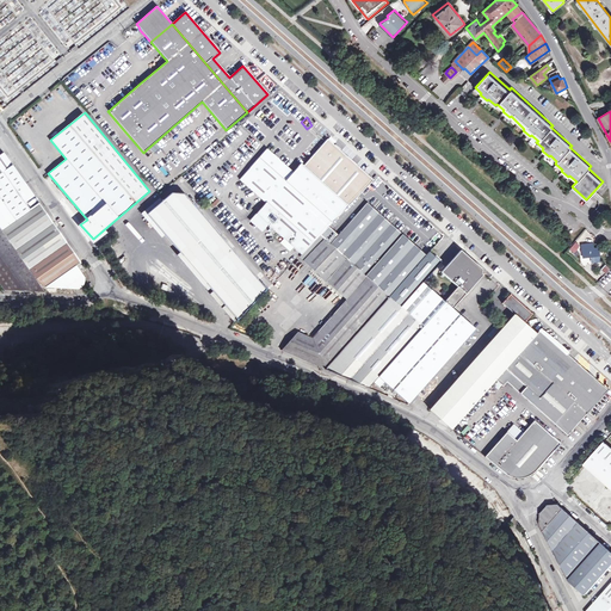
[(346,161),(347,159),(327,140),(322,146),(323,146),(326,146),(327,146),(328,146),(331,147),(346,161)]
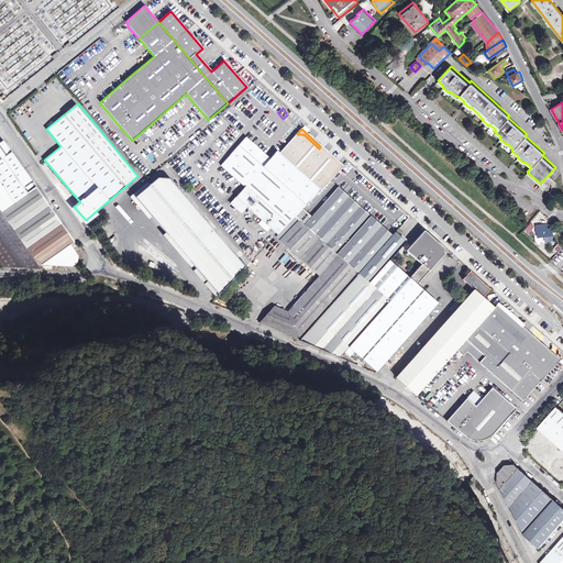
[(297,134),(280,153),(321,189),(343,166),(320,146),(319,148),(305,135),(302,134),(301,134),(300,134),(298,134),(297,134)]
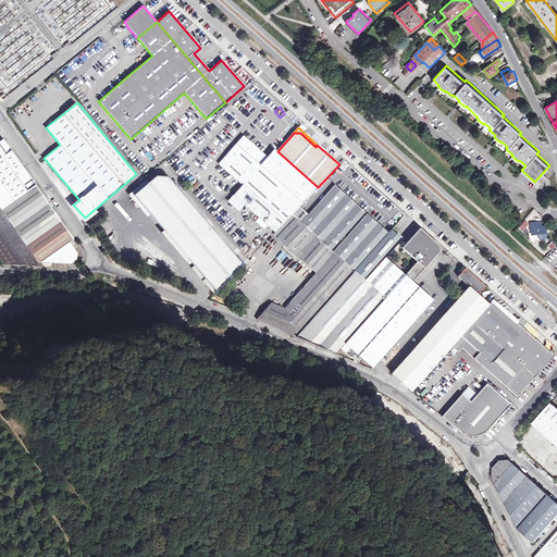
[(385,297),(366,280),(300,221),(308,213),(300,206),(302,203),(307,208),(312,201),(309,197),(318,187),(277,151),(274,156),(272,153),(268,158),(244,136),(218,165),(242,186),(237,192),(251,203),(247,209),(274,233),(293,214),(296,217),(275,238),(293,255),(297,249),(300,252),(297,257),(316,273),(284,308),(271,302),(263,311),(261,310),(258,312),(260,314),(256,320),(336,354),(341,348),(385,297)]
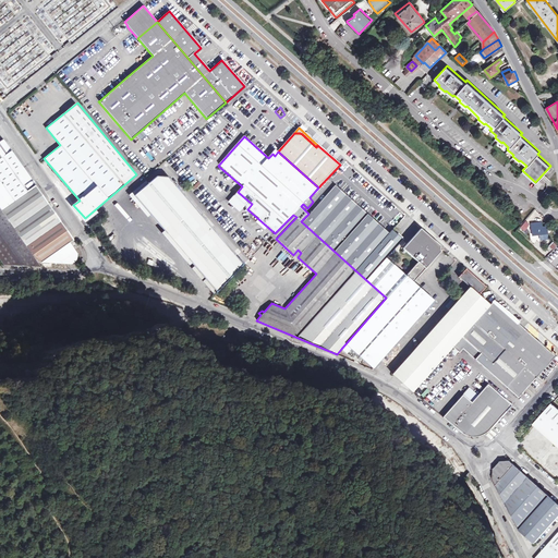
[(38,262),(1,210),(27,192),(23,185),(32,179),(3,140),(0,142),(0,258),(4,266),(43,267),(38,262)]
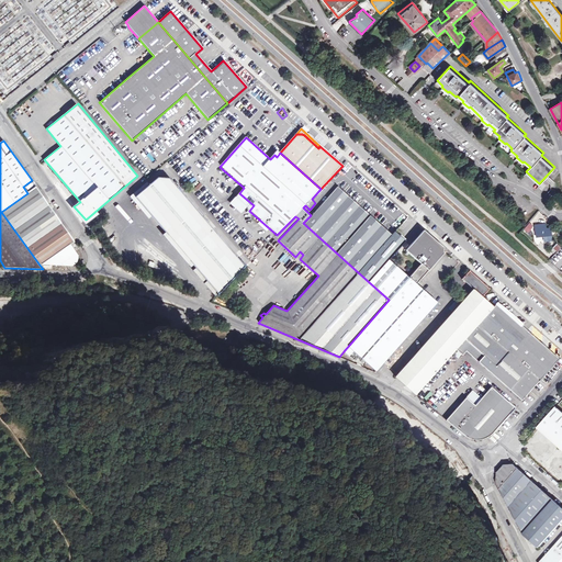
[(218,294),(245,267),(169,178),(157,177),(135,197),(168,236),(173,232),(195,256),(190,261),(218,294)]
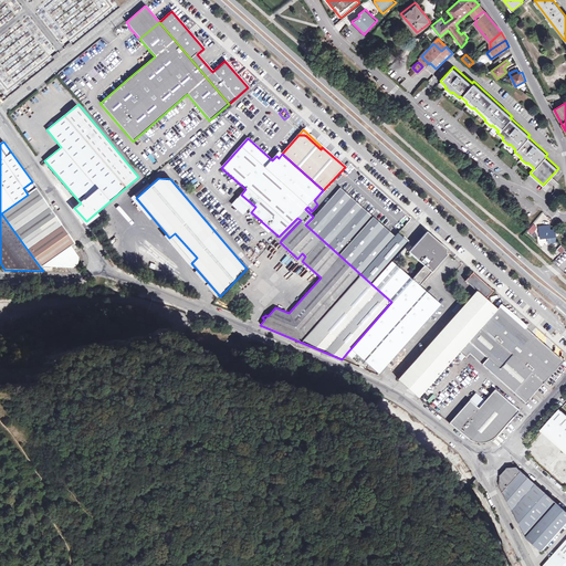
[(313,217),(305,224),(371,284),(391,262),(409,242),(398,232),(399,230),(345,181),(322,207),(315,215),(313,217)]
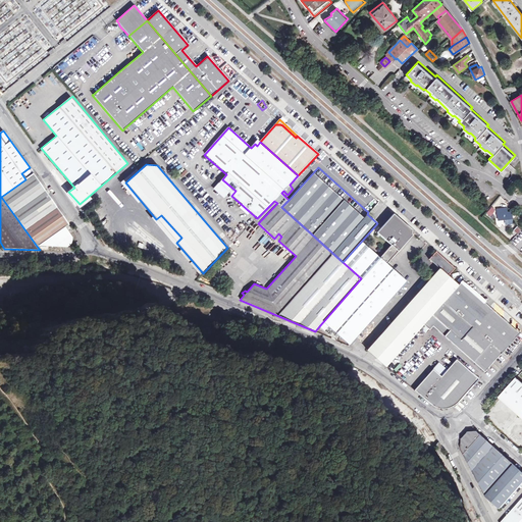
[(1,197),(36,245),(63,246),(65,246),(66,246),(67,245),(68,245),(69,244),(70,243),(71,241),(71,240),(71,239),(71,237),(70,236),(65,227),(69,224),(34,174),(25,179),(1,197)]
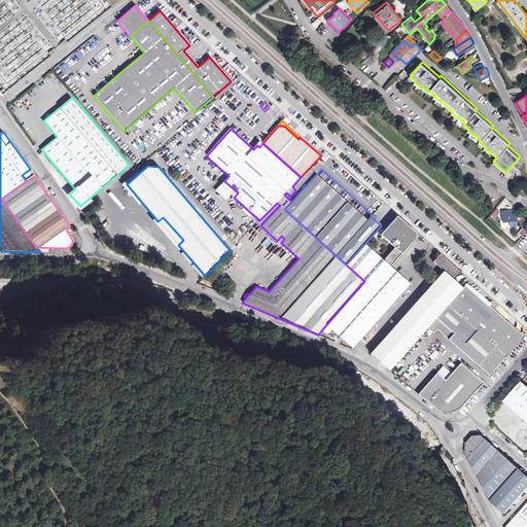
[(238,192),(224,181),(220,186),(234,198),(238,192)]
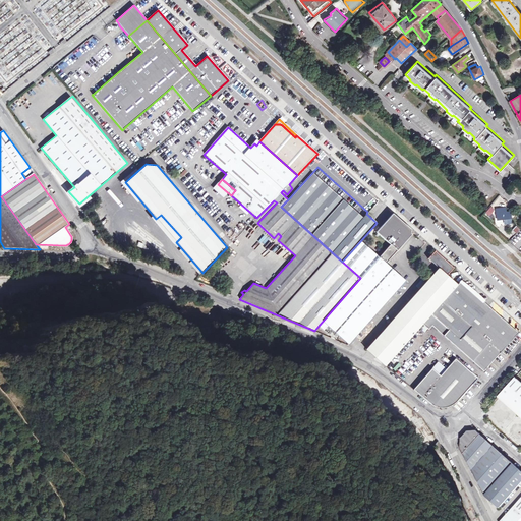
[(288,199),(290,197),(287,194),(283,190),(281,192),(288,199)]
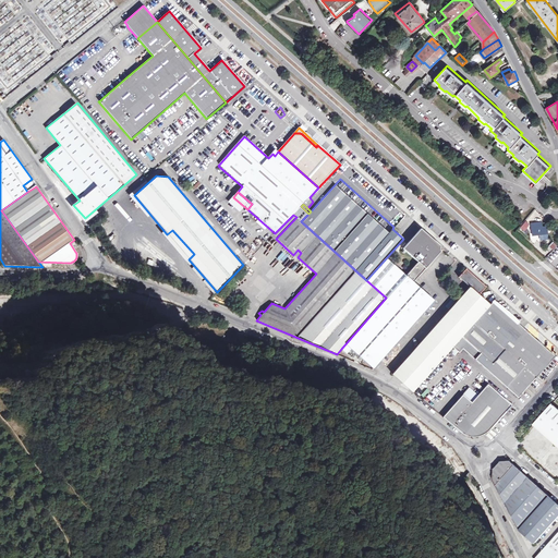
[(519,227),(523,231),(530,225),(525,220),(519,227)]
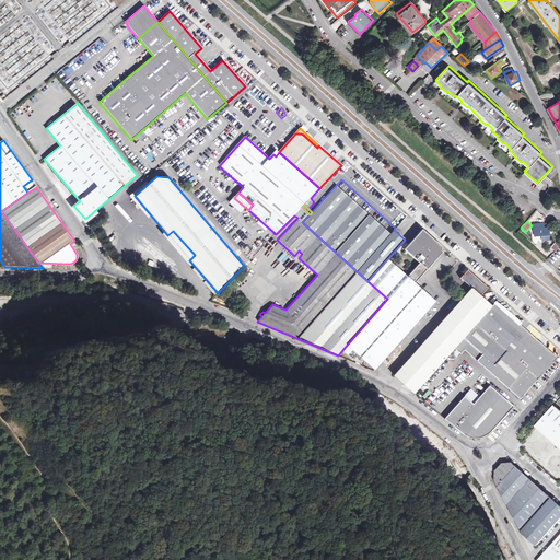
[(550,234),(549,226),(544,228),(544,223),(534,224),(535,235),(543,235),(550,234)]
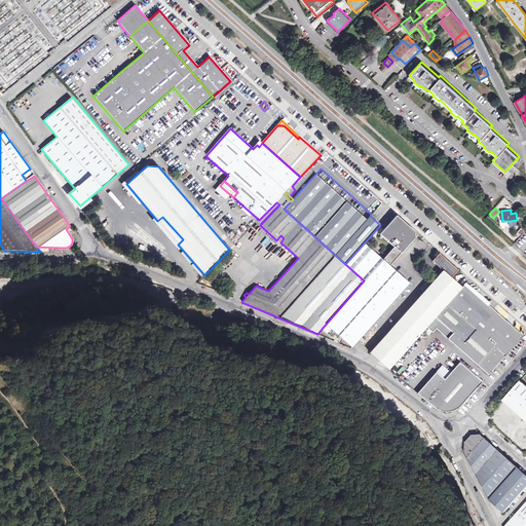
[(395,247),(383,260),(390,266),(402,254),(401,253),(405,248),(406,249),(416,237),(415,236),(415,233),(416,232),(397,216),(380,234),(395,247)]
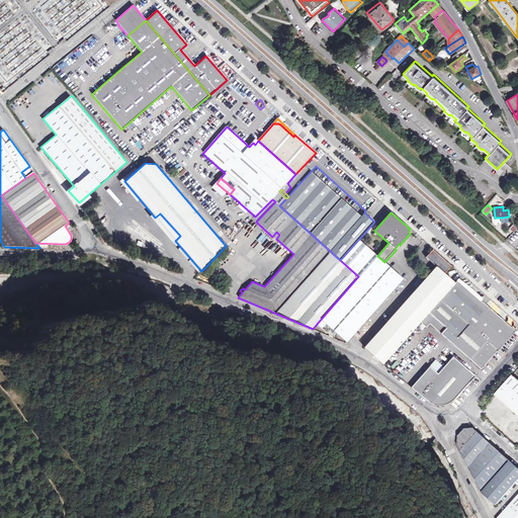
[(377,256),(358,240),(340,260),(358,276),(317,324),(322,328),(325,324),(347,343),(353,335),(403,279),(384,262),(377,256)]
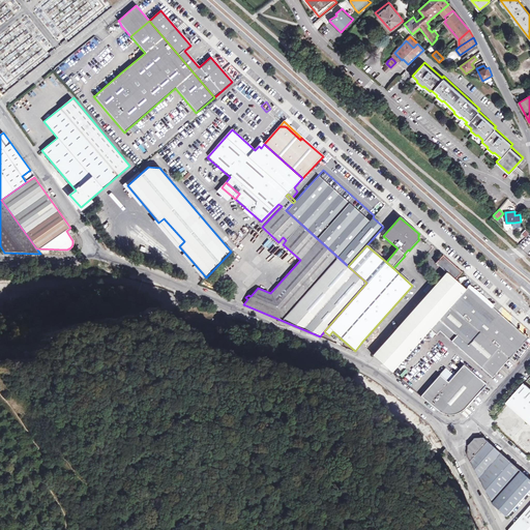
[(455,267),(442,256),(436,263),(446,272),(448,273),(455,267)]
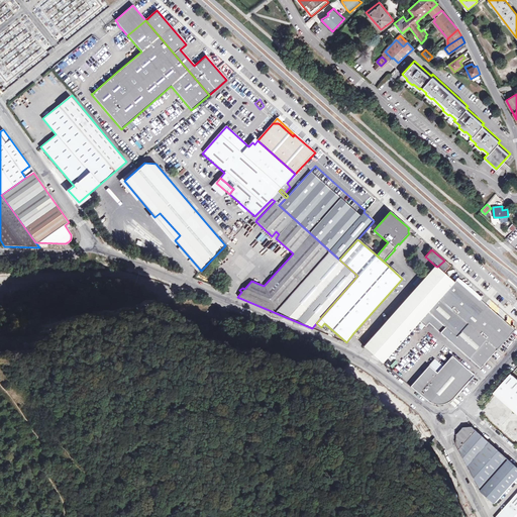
[(450,266),(444,261),(437,267),(435,266),(425,278),(365,346),(383,363),(419,321),(453,283),(443,273),(450,266)]
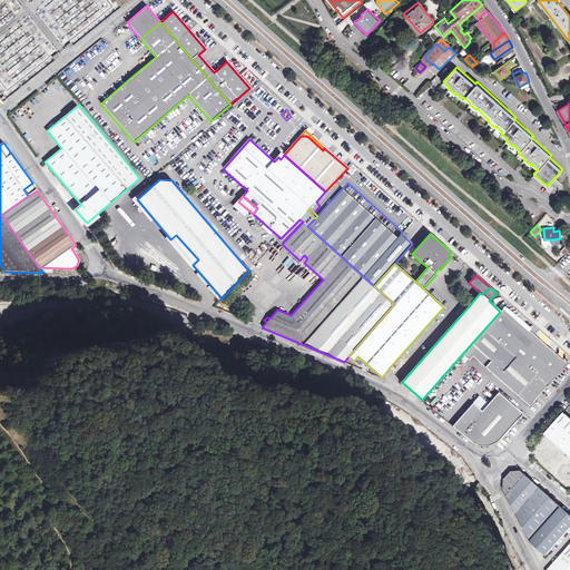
[(497,376),(536,335),(503,307),(500,312),(462,354),(470,360),(473,356),(497,376)]
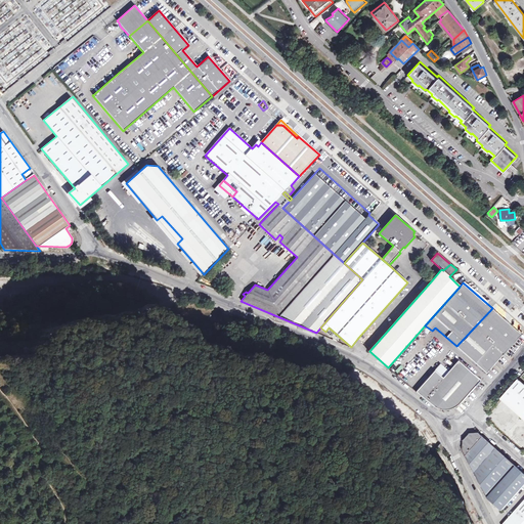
[(522,334),(492,308),(456,346),(487,373),(522,334)]
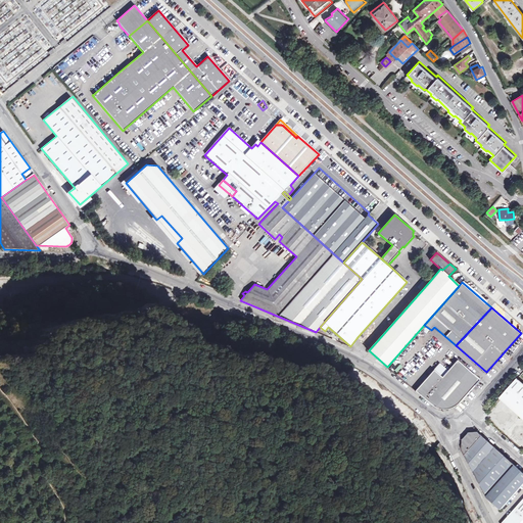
[(458,403),(480,379),(458,360),(442,377),(434,370),(416,390),(438,407),(440,408),(442,409),(445,409),(448,409),(450,408),(453,408),(455,407),(456,406),(458,403)]
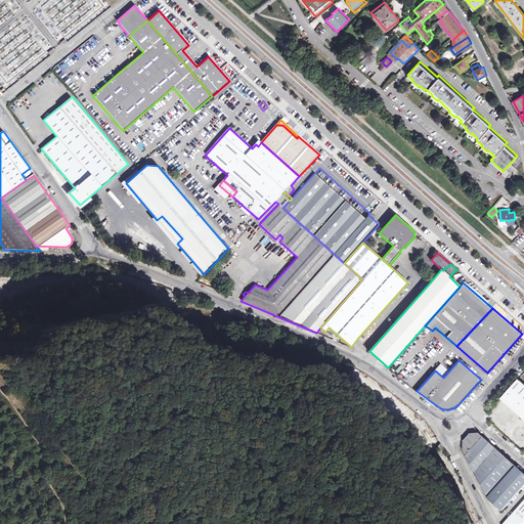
[(398,373),(404,366),(401,363),(395,368),(398,373)]
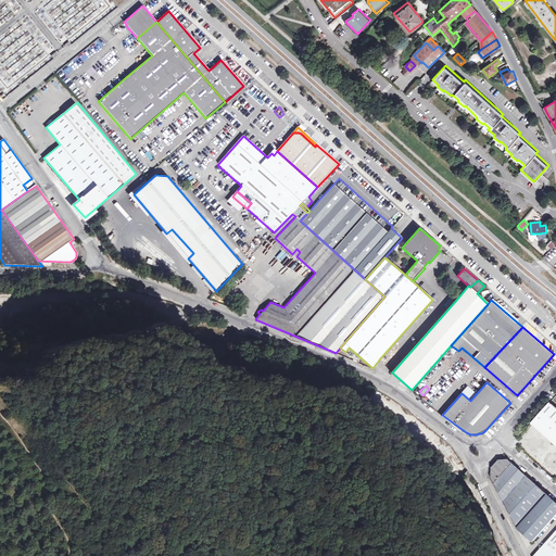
[(555,406),(551,402),(532,424),(555,444),(555,406)]
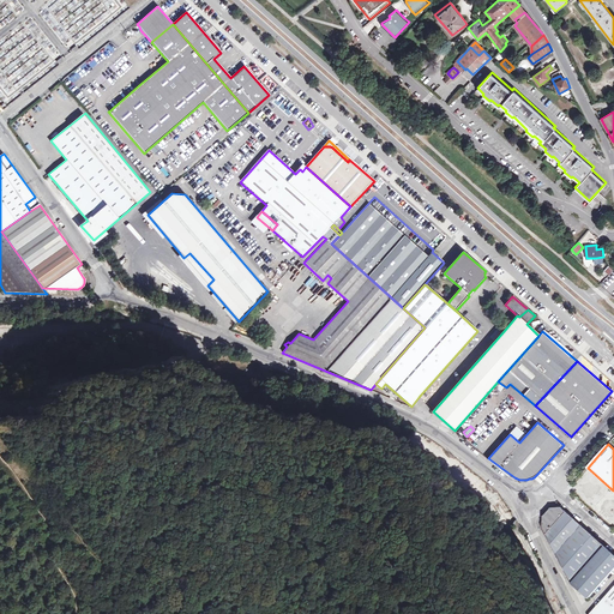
[(613,554),(576,519),(571,524),(561,516),(566,511),(563,509),(552,509),(545,516),(543,529),(571,584),(588,599),(613,569),(613,554)]
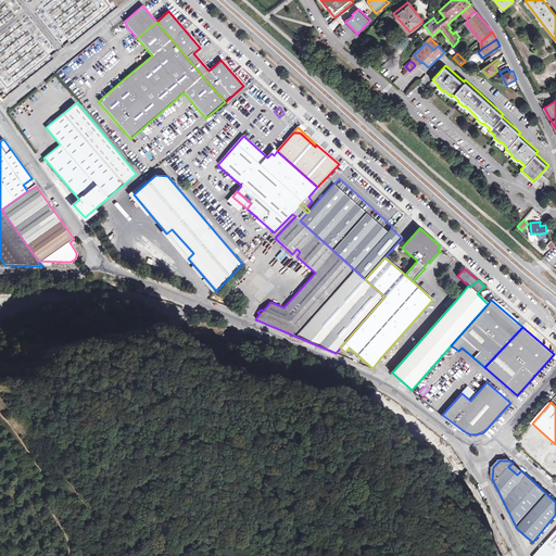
[(513,464),(510,467),(517,474),(520,469),(517,467),(513,464)]
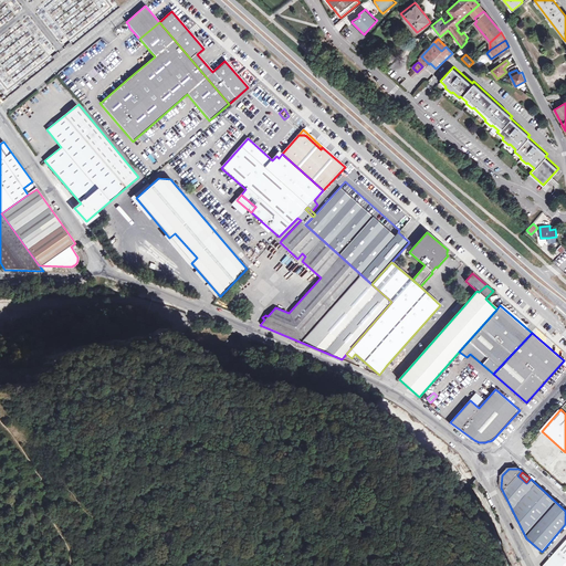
[(565,565),(565,541),(543,565),(565,565)]
